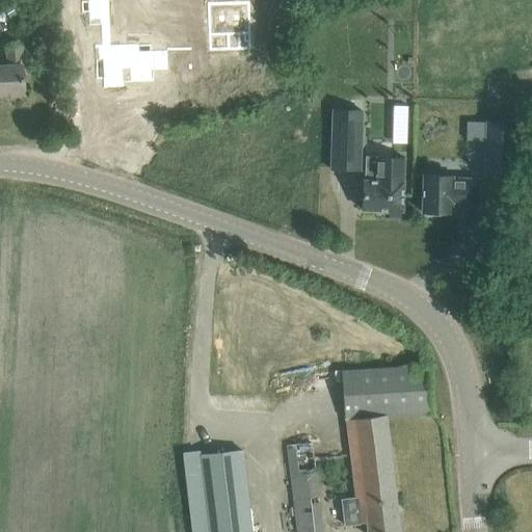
[(167,0),(169,42),(260,37),(259,22),(284,21),(283,0),(167,0)]
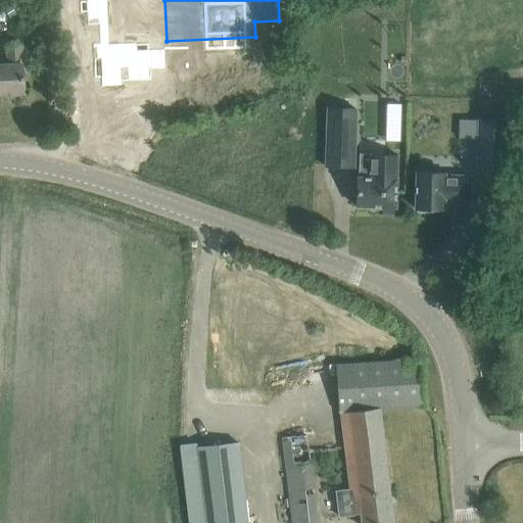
[(0,93),(24,93),(21,45),(7,46),(8,64),(0,64),(0,93)]
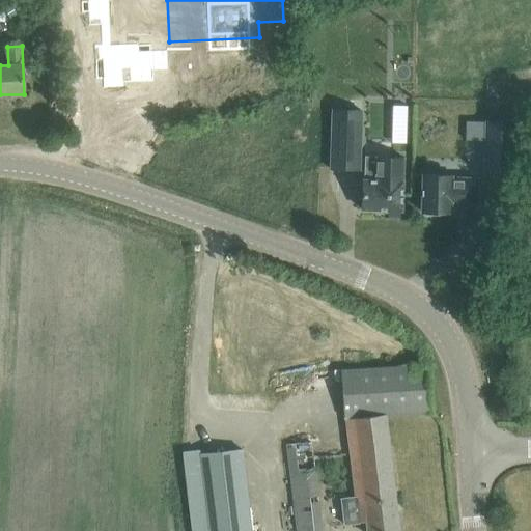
[(332,109),(331,170),(361,171),(363,110),(332,109)]
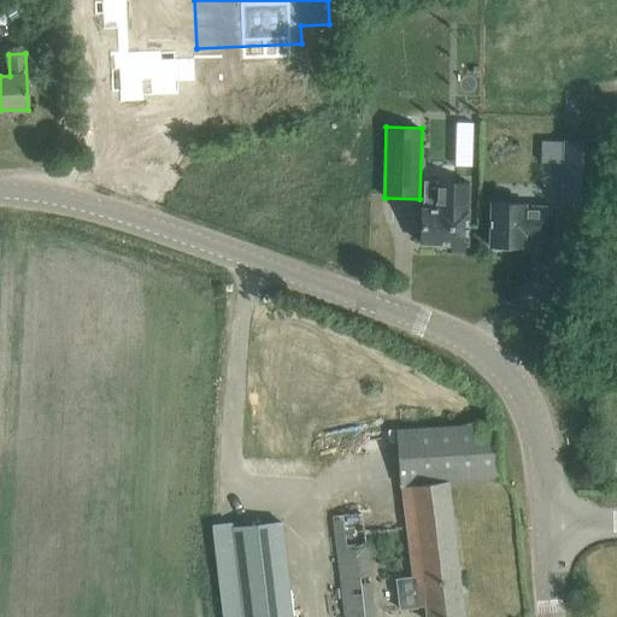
[(597,204),(598,142),(565,141),(563,204),(597,204)]
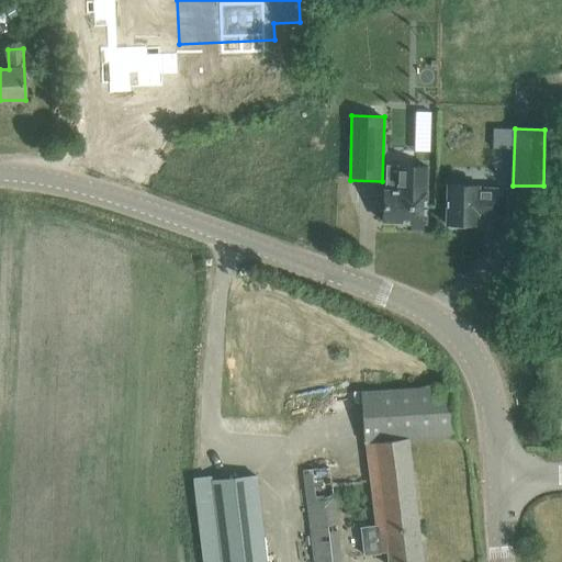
[(426,191),(427,166),(405,166),(405,171),(385,171),(384,194),(380,193),(380,210),(384,210),(383,221),(426,223),(427,191),(426,191)]
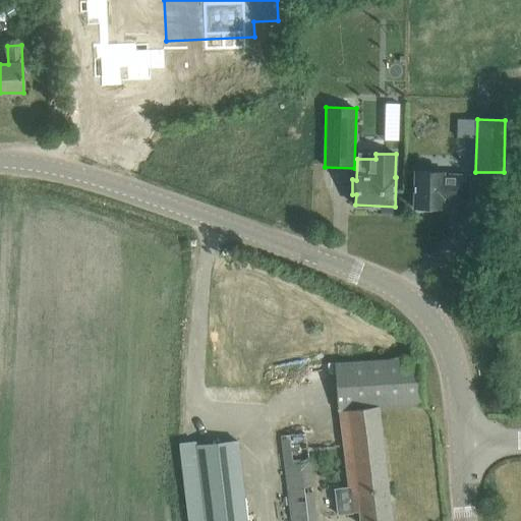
[(468,205),(469,178),(444,177),(444,172),(414,171),(413,208),(416,208),(416,211),(431,211),(431,208),(443,208),(443,201),(453,201),(453,204),(468,205)]
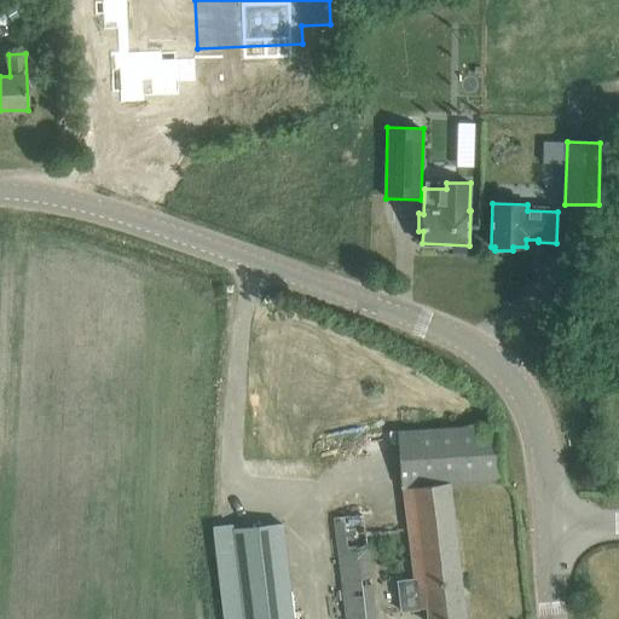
[(498,424),(399,431),(403,486),(404,486),(416,585),(401,586),(404,611),(427,607),(428,618),(466,618),(450,484),(502,480),(498,424)]
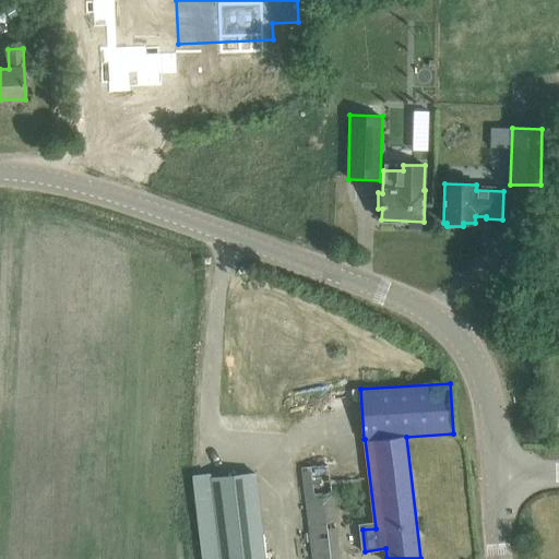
[(311,472),(301,473),(311,558),(339,558),(330,482),(312,484),(311,472)]
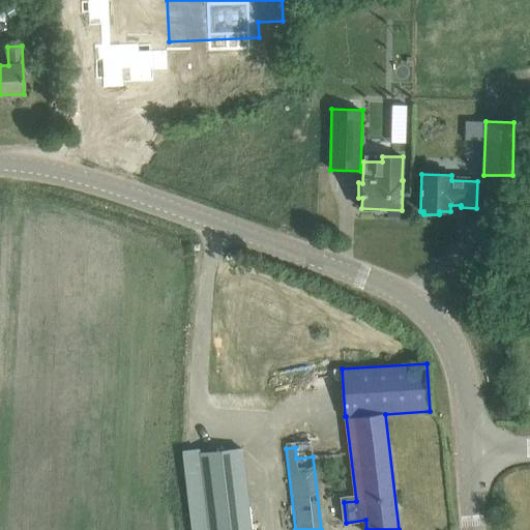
[(207,529),(249,529),(241,448),(199,453),(207,529)]
